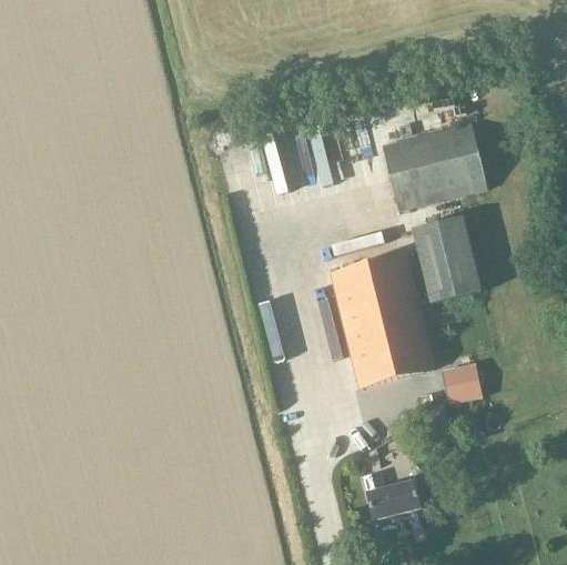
[(397,211),(486,189),(469,121),(381,143),(397,211)]
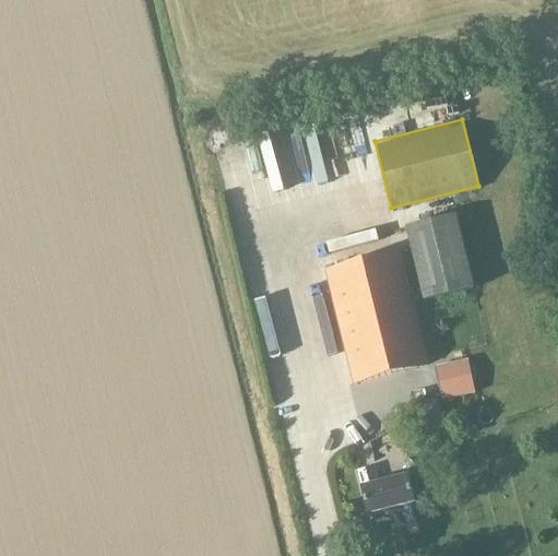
[(260,199),(293,191),(279,132),(222,145),(229,178),(254,173),(260,199)]
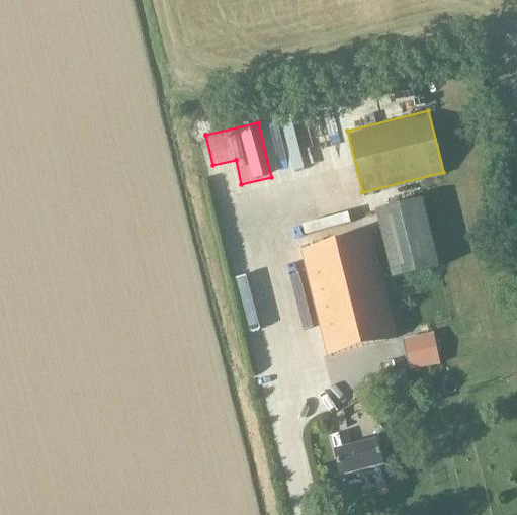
[(376,207),(393,274),(437,264),(422,197),(376,207)]
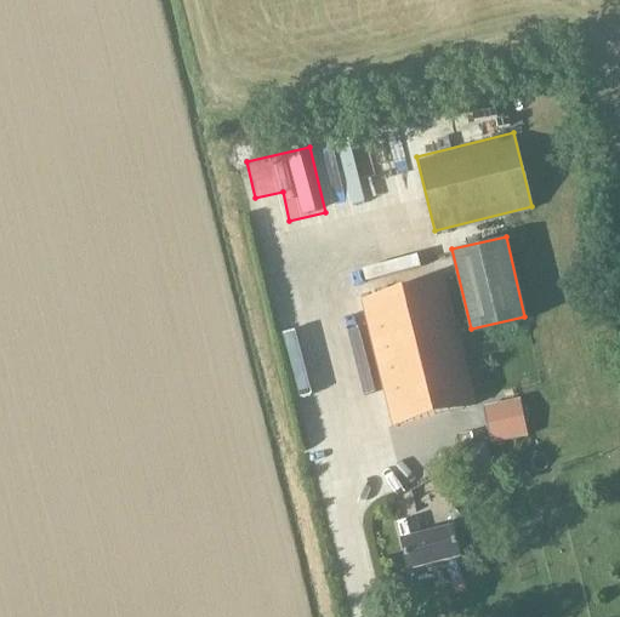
[(391,421),(473,401),(444,276),(362,296),(391,421)]
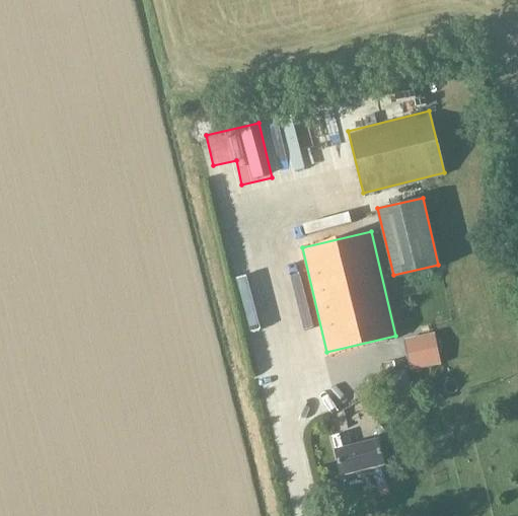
[(404,367),(383,374),(386,385),(408,378),(404,367)]
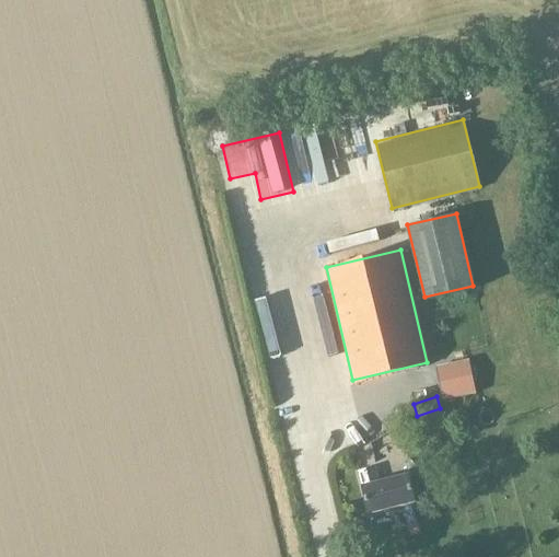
[(368,511),(414,500),(407,474),(376,482),(373,465),(358,470),(361,485),(368,511)]
